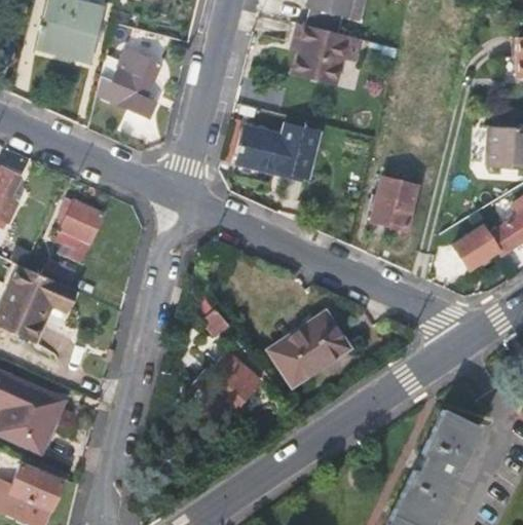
[(51,0),(40,50),(92,65),(106,7),(75,0),(51,0)]
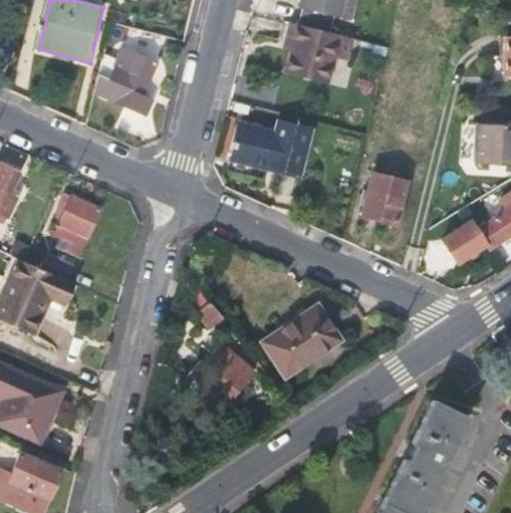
[(357,0),(303,0),(301,10),(305,10),(301,25),(331,33),(335,18),(352,23),(357,0)]
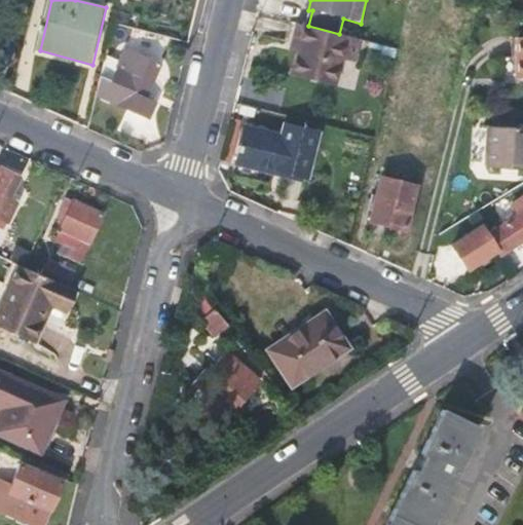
[(344,55),(349,36),(339,34),(308,26),(300,24),(295,44),(300,45),(294,75),(337,86),(344,55)]
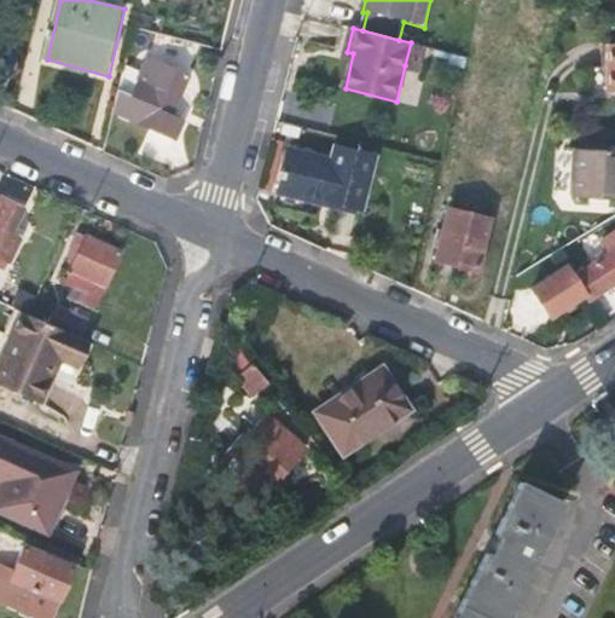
[(425,46),(411,42),(405,65),(419,70),(425,46)]
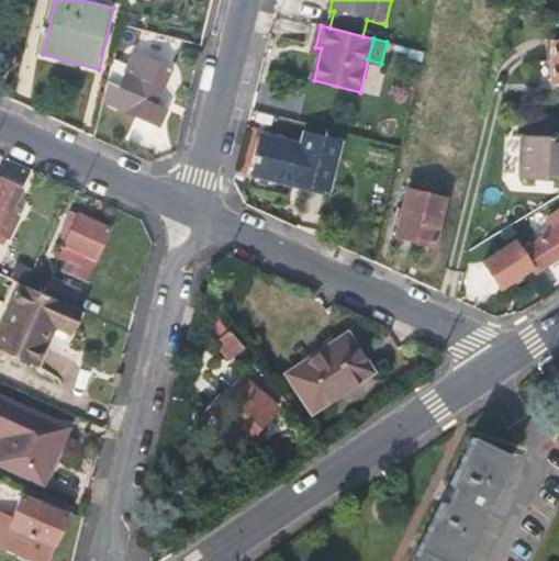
[(161,127),(168,112),(158,107),(169,82),(175,69),(151,58),(141,77),(129,71),(120,89),(111,85),(105,102),(161,127)]
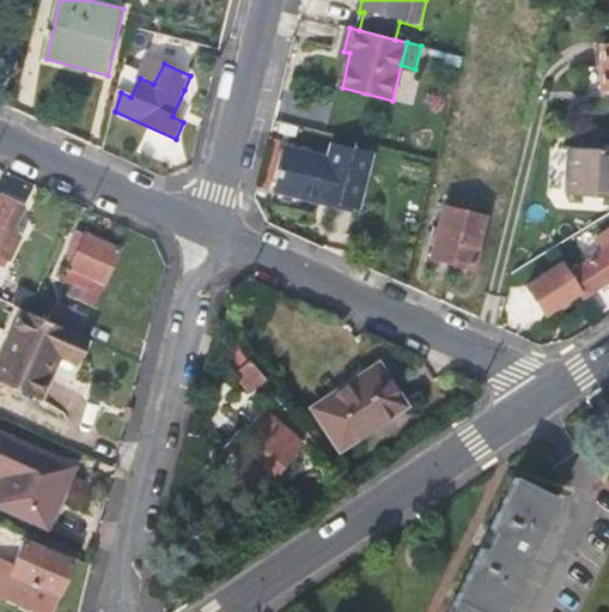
[(195,96),(184,90),(172,116),(183,122),(195,96)]
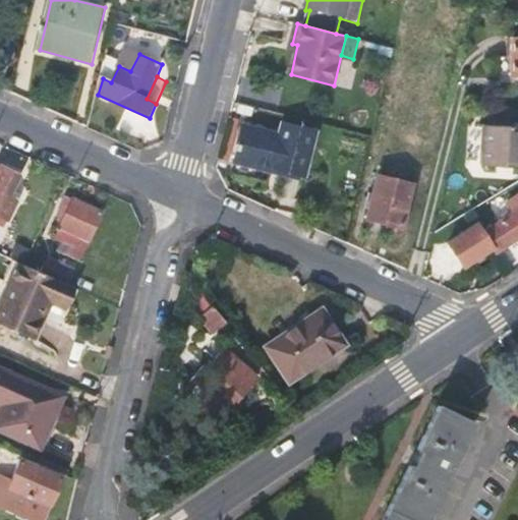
[(315,132),(287,124),(283,139),(246,130),(237,163),(275,172),(276,168),(305,176),(315,132)]
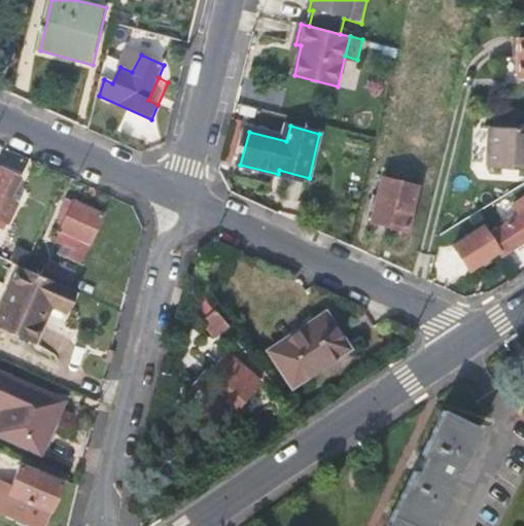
[(523,134),(515,135),(494,135),(491,135),(491,176),(523,175),(523,134)]
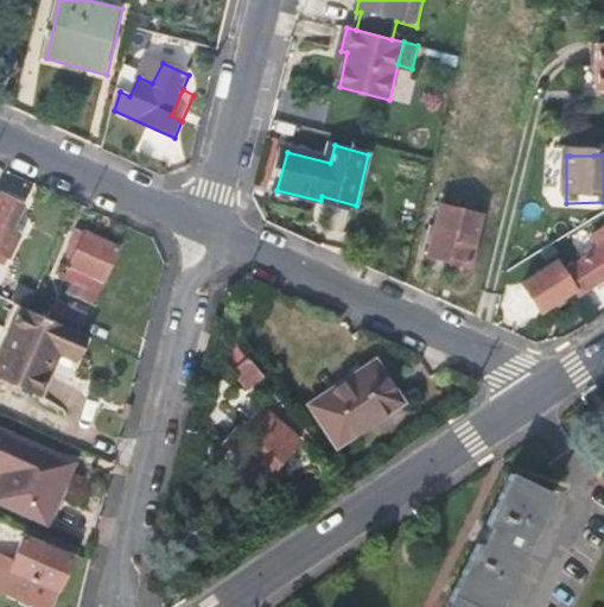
[(26,204),(0,193),(0,260),(8,264),(24,228),(18,225),(26,204)]
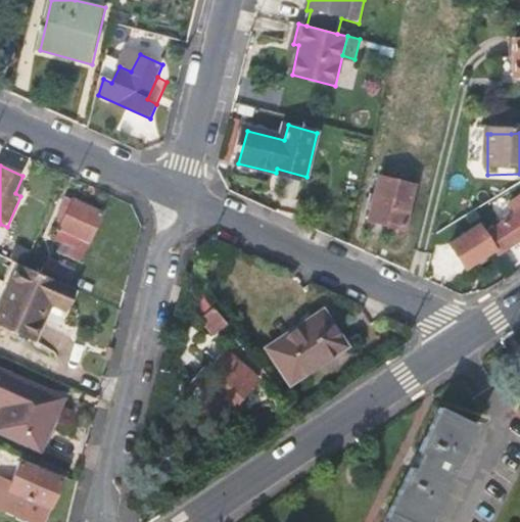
[(417,186),(381,176),(371,220),(407,227),(417,186)]
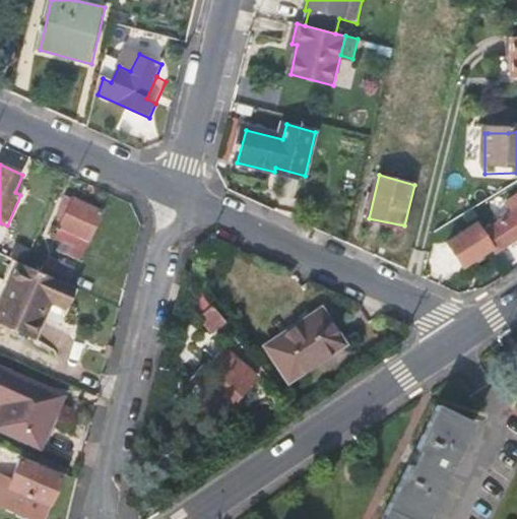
[(68,195),(59,213),(66,217),(56,237),(73,244),(68,255),(81,261),(105,213),(68,195)]
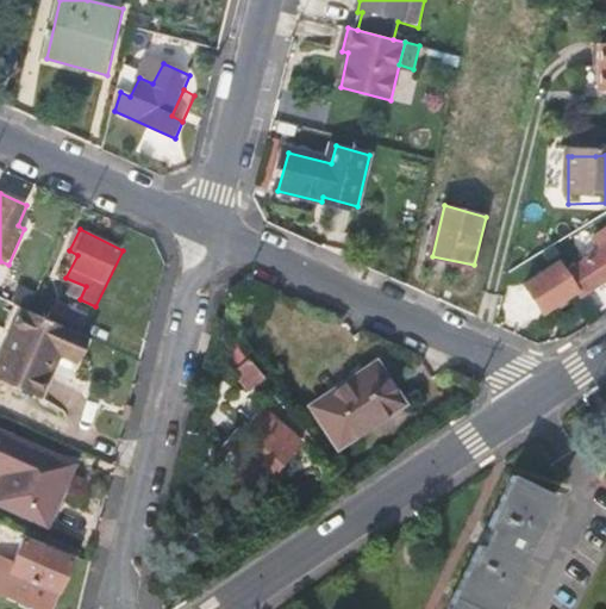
[(585,296),(605,281),(605,232),(599,238),(605,247),(605,250),(569,273),(564,266),(531,289),(548,315),(581,292),(585,296)]
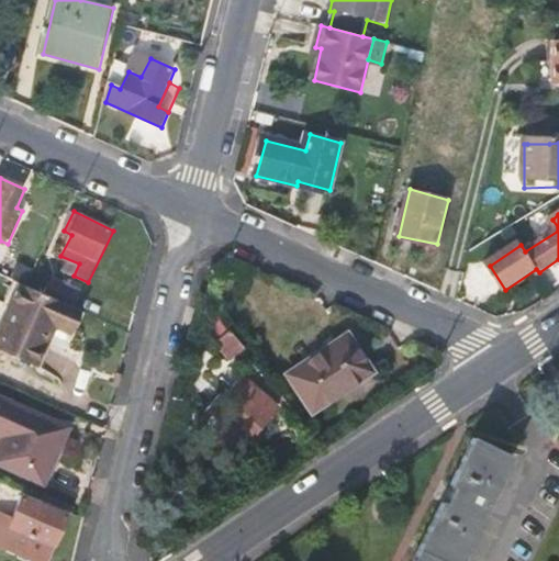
[(53,277),(46,292),(77,306),(85,292),(53,277)]
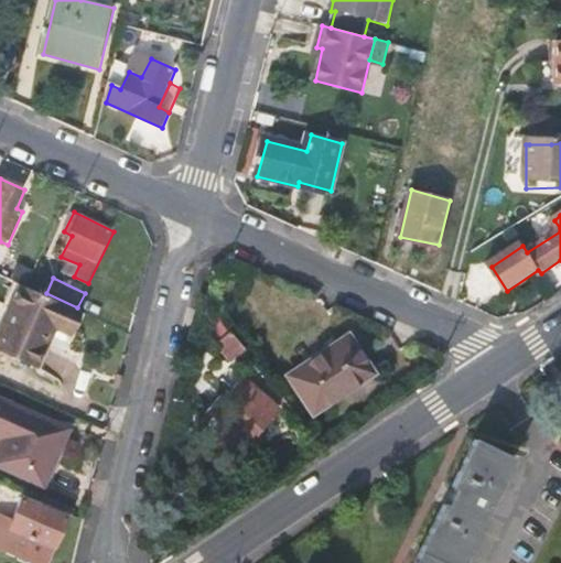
[(73,333),(84,311),(77,307),(46,293),(30,287),(23,283),(0,333),(0,346),(38,365),(57,325),(73,333)]
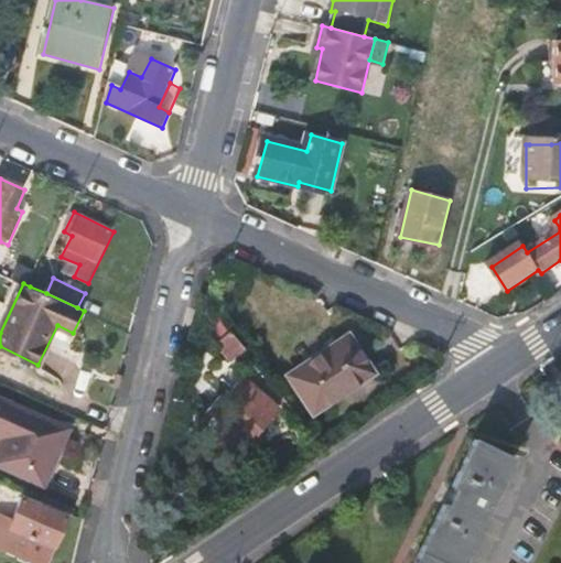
[(233,336),(220,346),(234,360),(245,350),(233,336)]
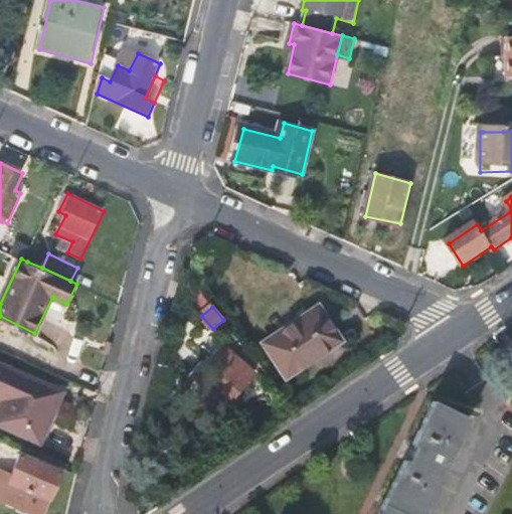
[(322,309),(268,344),(289,377),(342,341),(322,309)]
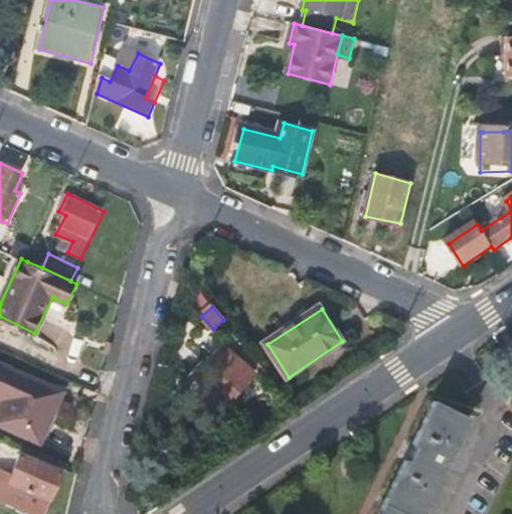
[(224,346),(198,379),(228,404),(256,373),(224,346)]
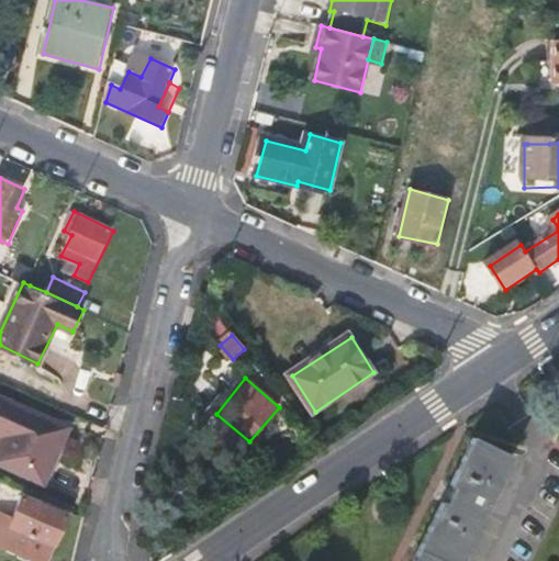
[(70,429),(0,396),(0,433),(9,437),(0,457),(0,463),(45,484),(70,429)]
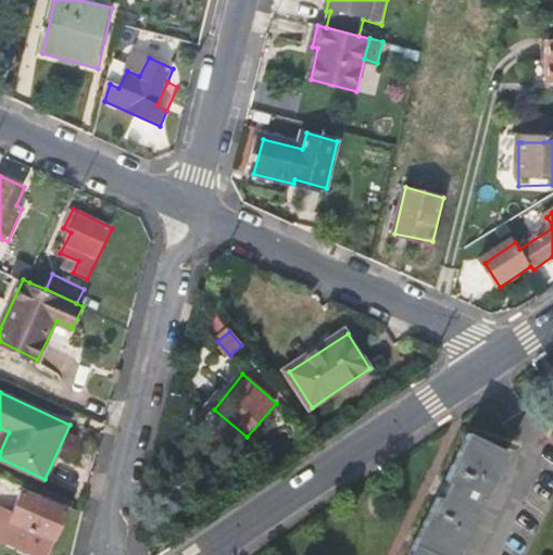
[(460,554),(510,453),(473,434),(450,479),(454,482),(450,491),(445,500),(442,497),(413,554),(460,554)]
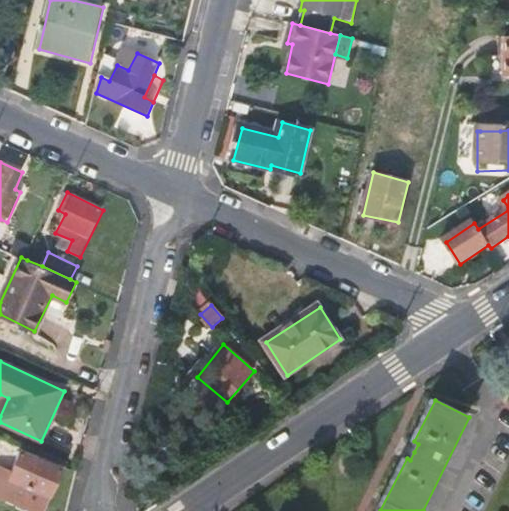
[(42,510),(63,468),(22,450),(12,474),(3,470),(5,468),(0,465),(0,493),(3,495),(2,497),(32,510),(42,510)]
